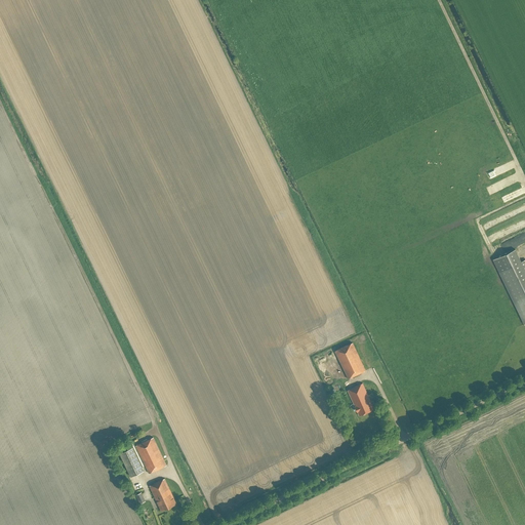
[(493,259),(499,272),(521,261),(515,248),(493,259)]
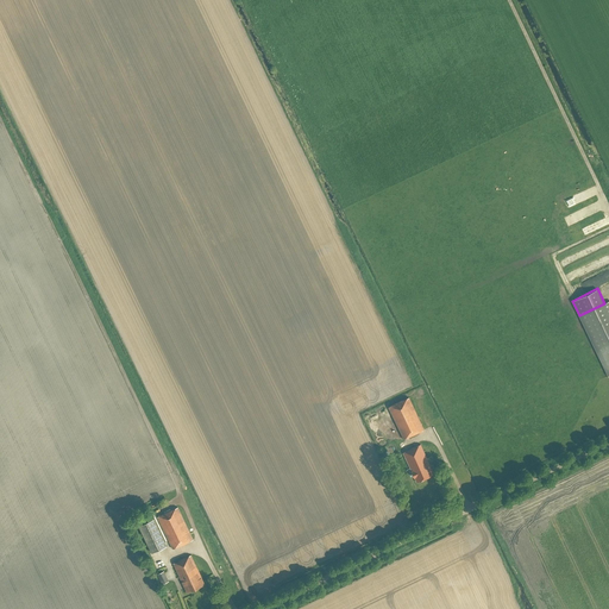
[(608,301),(604,303),(579,315),(608,376),(608,301)]
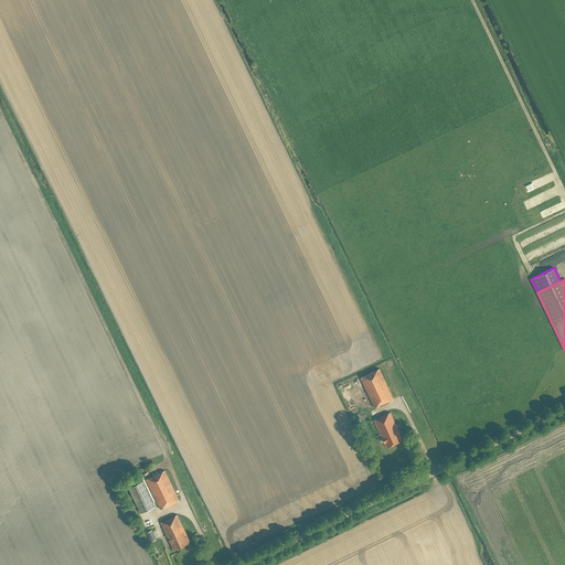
[(361,377),(374,407),(393,398),(380,369),(361,377)]
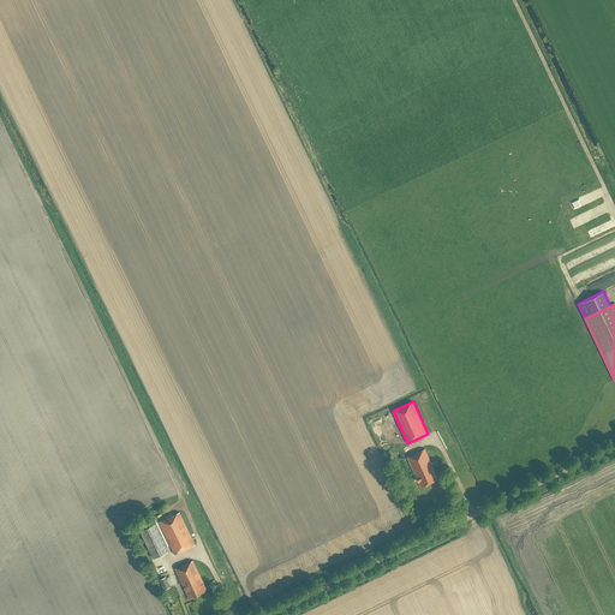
[(407,457),(416,476),(418,482),(421,487),(439,478),(425,449),(407,457)]
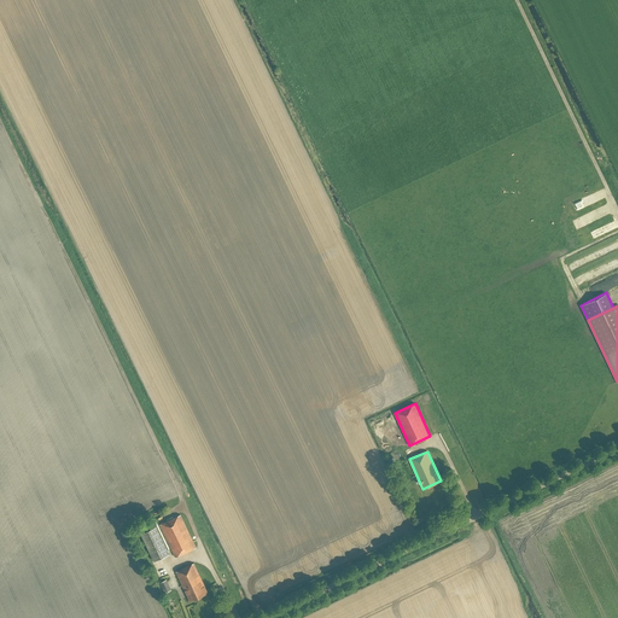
[(180,514),(159,524),(175,558),(196,548),(180,514)]
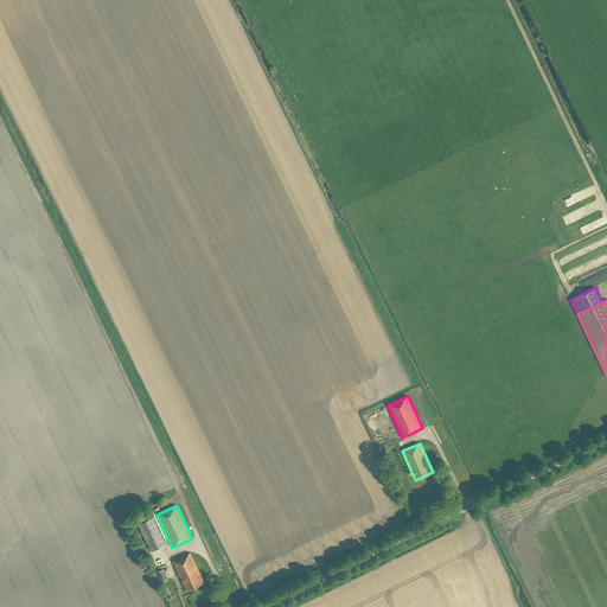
[(166,544),(153,517),(139,524),(152,551),(166,544)]
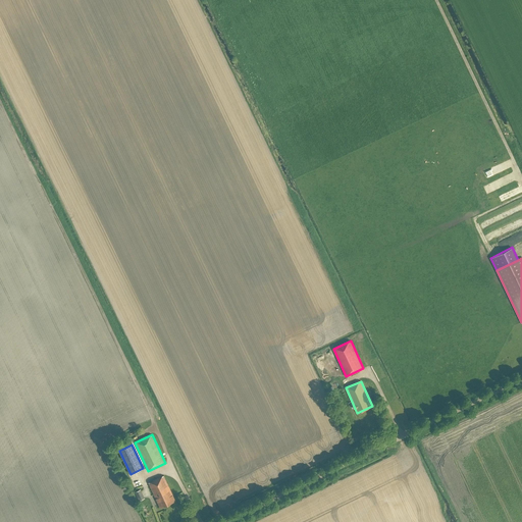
[(163,476),(149,483),(160,508),(175,501),(163,476)]
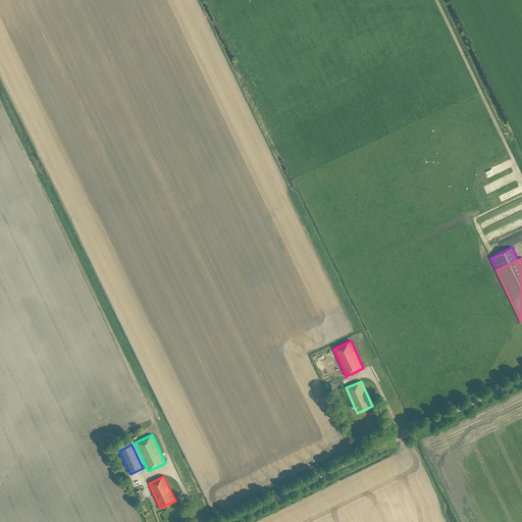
[(141,488),(136,490),(140,500),(146,498),(141,488)]
